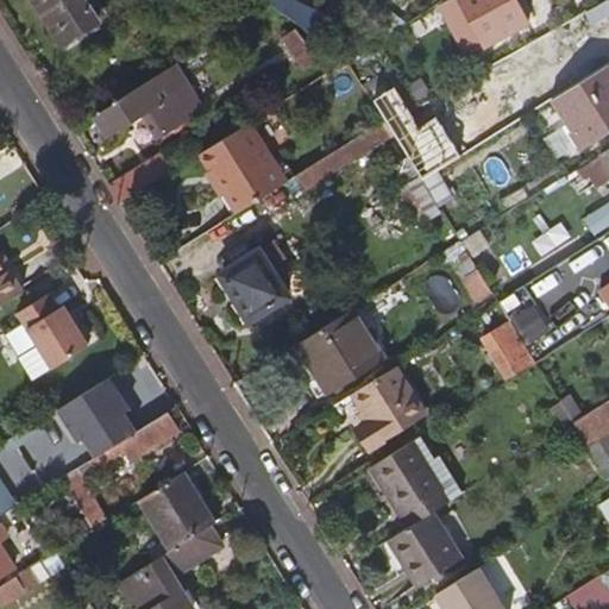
[(104,17),(92,0),(31,0),(61,46),(74,38),(77,44),(99,31),(93,23),(104,17)]
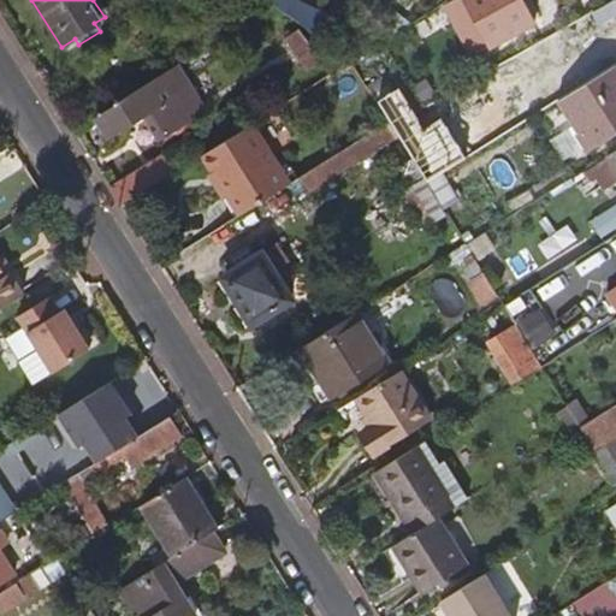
[(273,0),(272,5),(290,18),(295,1),(294,0),(273,0)]
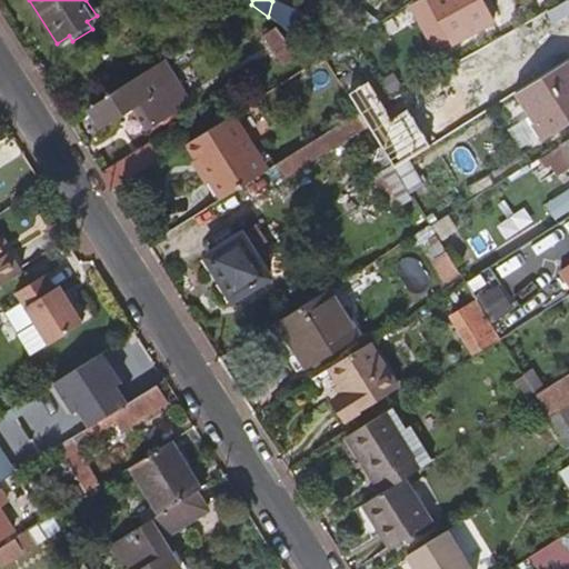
[(449,41),(425,0),(411,8),(436,49),(449,41)]
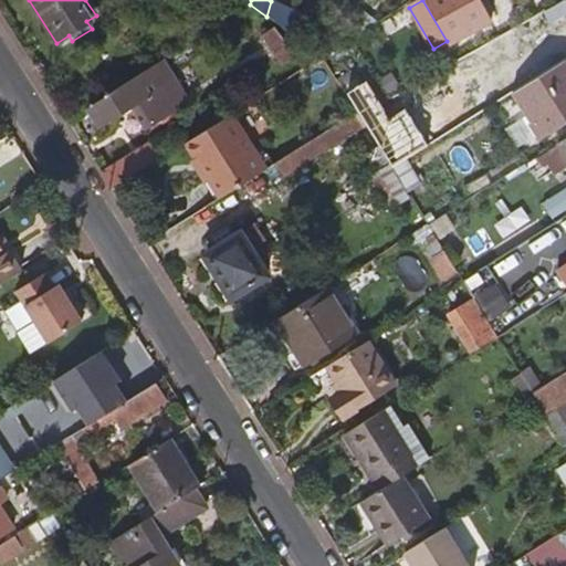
[(450,45),(491,21),(477,0),(422,0),(447,41),(450,45)]
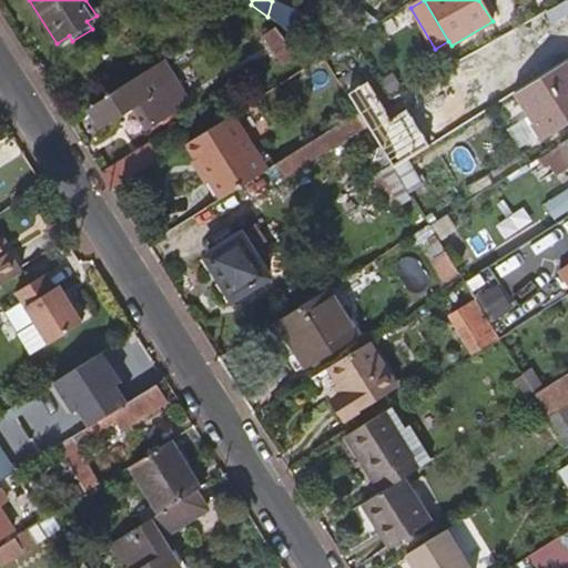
[(567,11),(567,0),(565,0),(547,10),(553,20),(567,11)]
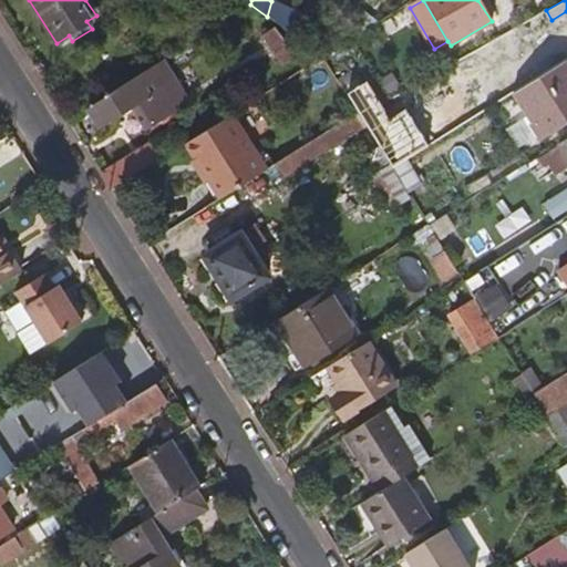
[(271,1),(267,17),(294,35),(300,9),(271,1)]
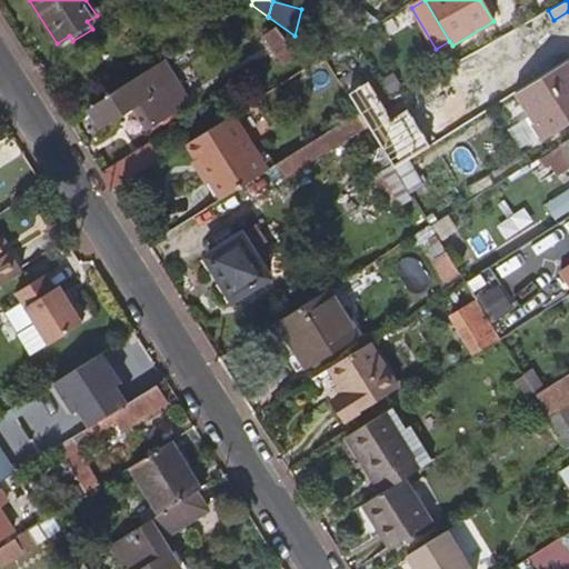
[(381,20),(361,5),(355,29),(360,33),(373,25),(381,20)]
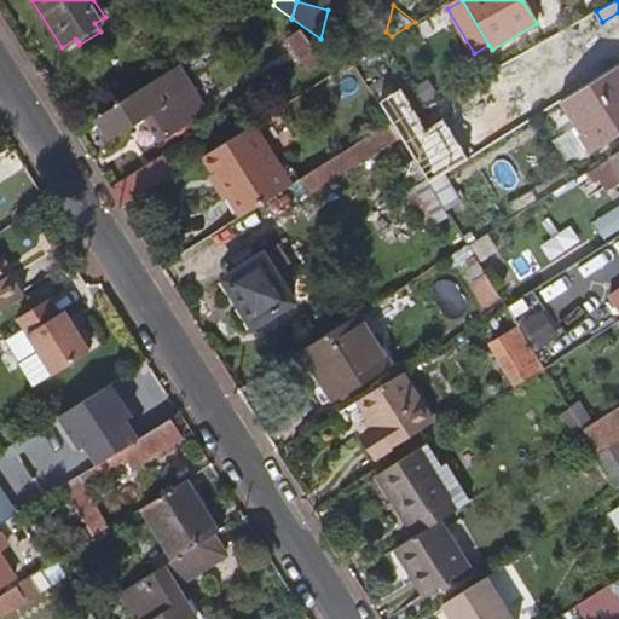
[(311,69),(339,52),(324,41),(314,47),(302,29),(289,38),(311,69)]
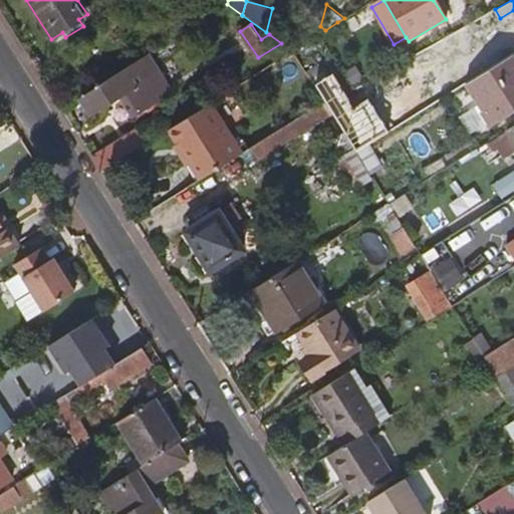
[(302,44),(292,51),(299,63),(310,56),(302,44)]
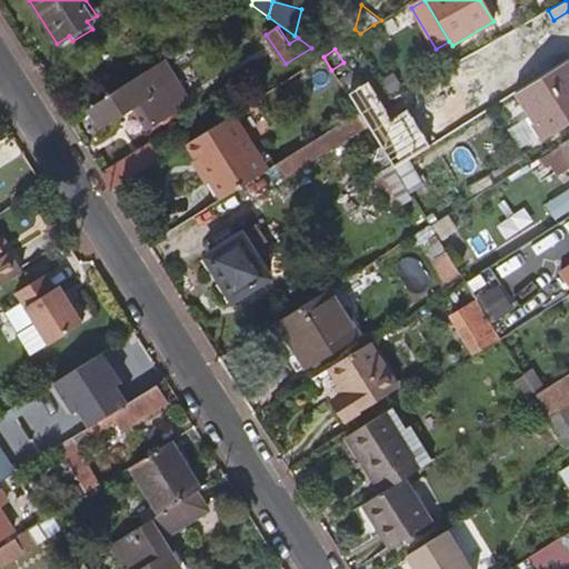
[(568,122),(568,61),(568,60),(515,93),(542,139),(568,122)]
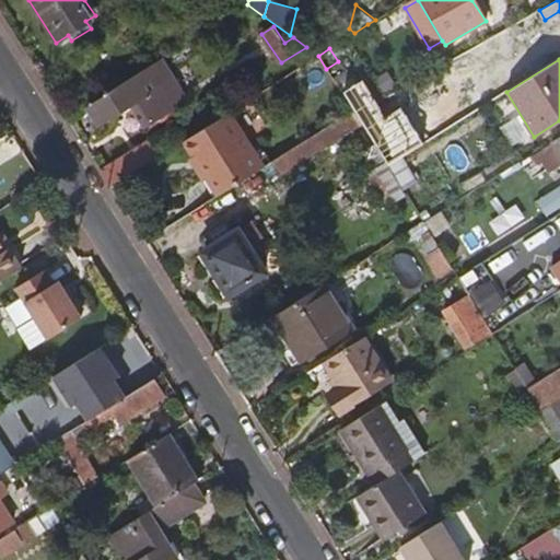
[(156,82),(167,76),(159,61),(119,86),(120,89),(86,109),(97,128),(130,108),(143,129),(174,111),(156,82)]
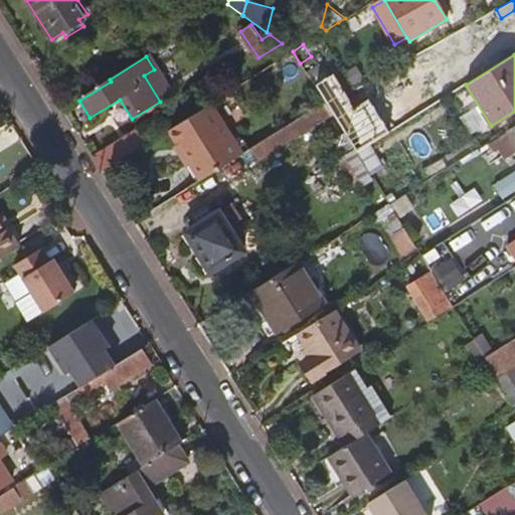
[(320,64),(307,73),(323,102),(331,113),(348,142),(356,154),(369,146),(370,145),(349,111),(352,109),(330,74),(327,75),(320,64)]
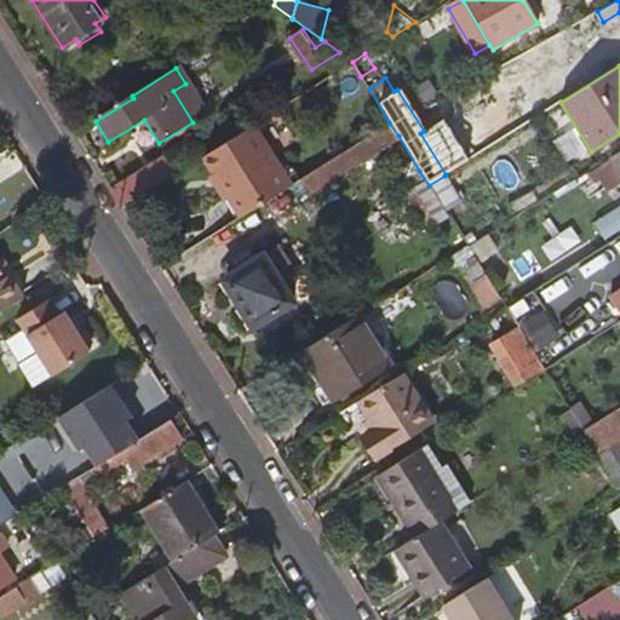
[(205,115),(185,84),(173,91),(193,122),(205,115)]
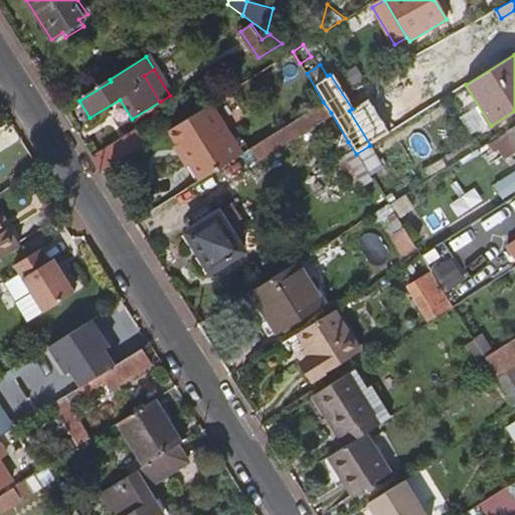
[(211,102),(175,126),(187,145),(185,147),(194,161),(199,158),(210,174),(243,153),(233,138),(236,135),(225,118),(222,120),(211,102)]
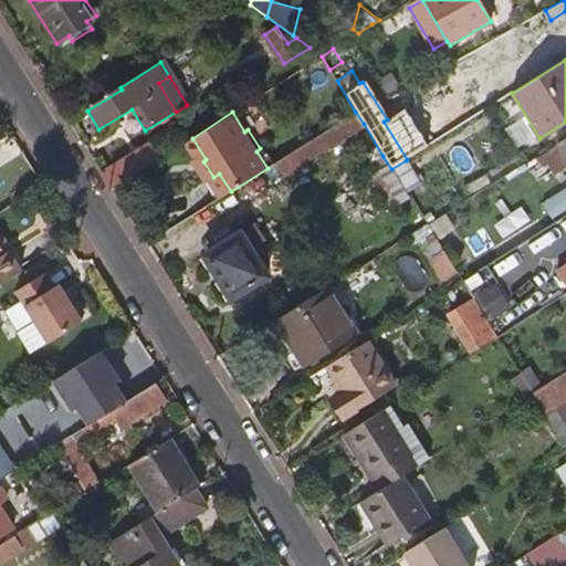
[(364,124),(355,112),(274,163),(275,164),(283,175),(364,124)]
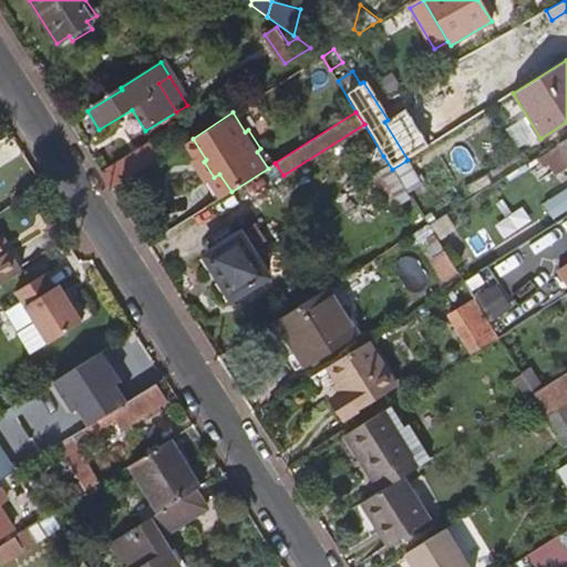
[(519,146),(537,133),(526,117),(507,131),(519,146)]
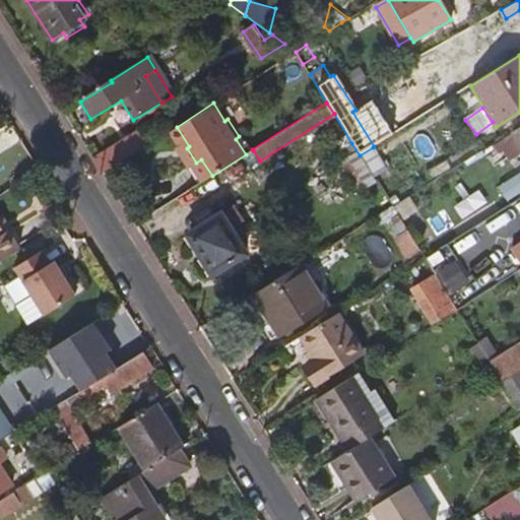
[(519,155),(519,138),(514,130),(479,151),(486,163),(502,152),(508,164),(519,155)]
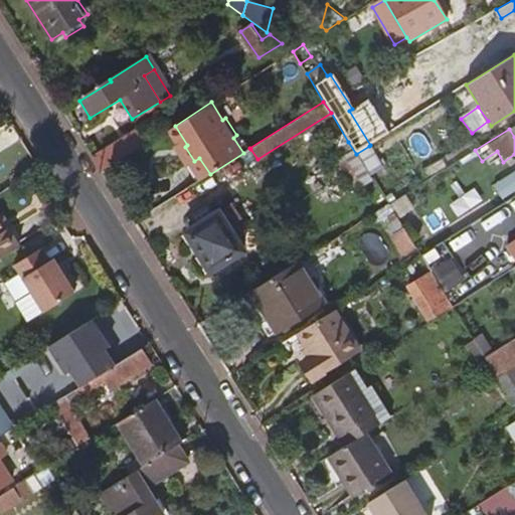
[(356,154),(348,142),(324,156),(348,197),(373,181),(370,177),(368,173),(356,154)]
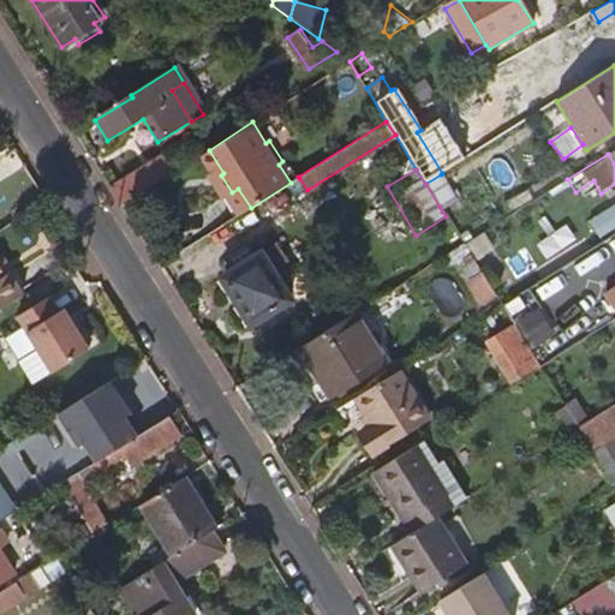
[(143,171),(111,190),(120,206),(153,185),(143,171)]
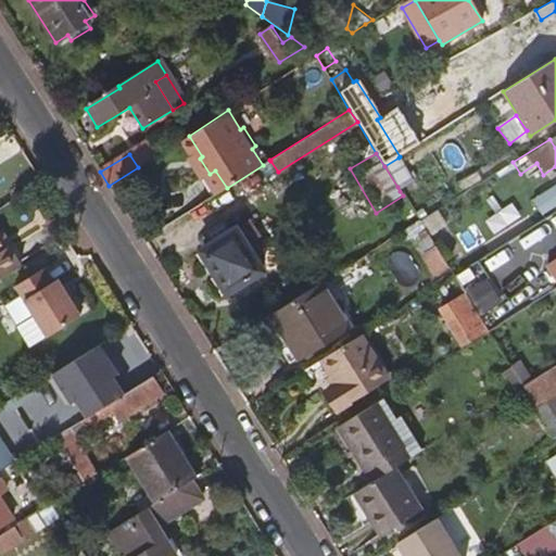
[(397,187),(400,191),(414,182),(399,158),(384,166),(397,187)]
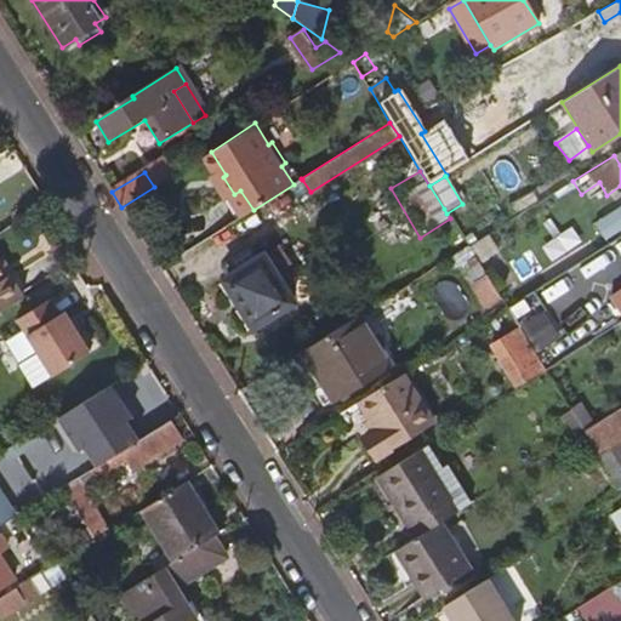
[(620,229),(620,200),(602,214),(615,234),(620,229)]
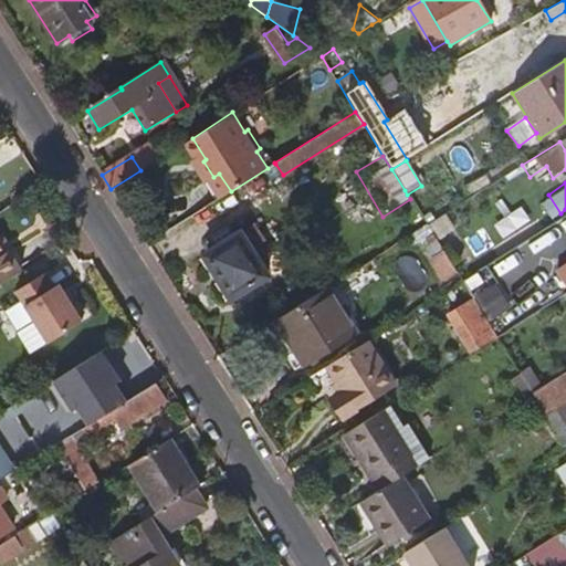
[(521,210),(491,226),(500,241),(528,226),(521,210)]
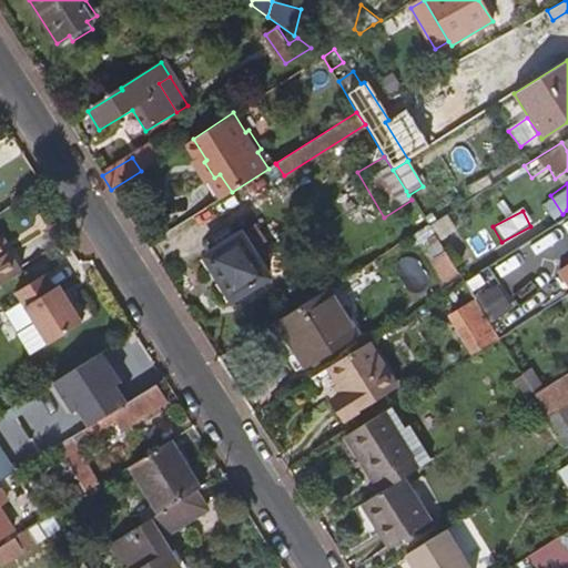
[(234,300),(269,276),(242,236),(206,259),(234,300)]
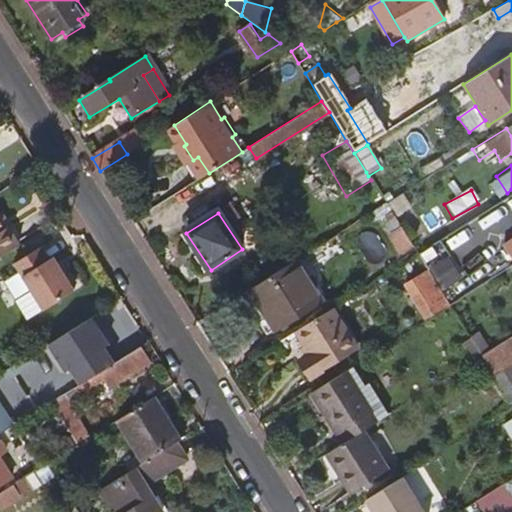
[(401,227),(391,213),(381,220),(390,234),(401,227)]
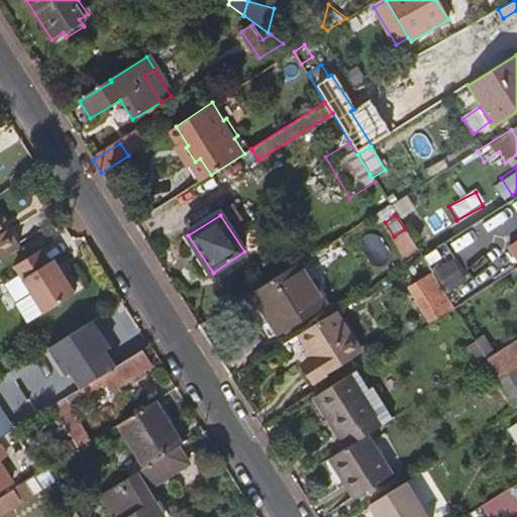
[(3,220),(0,220),(0,227),(6,237),(8,235),(11,233),(3,220)]
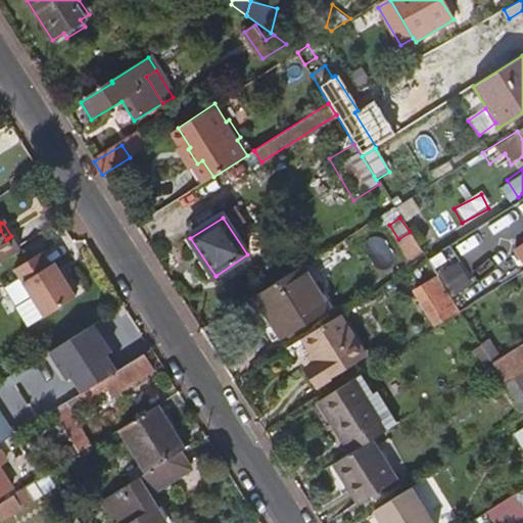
[(0,230),(0,268),(19,255),(8,238),(6,240),(0,230)]
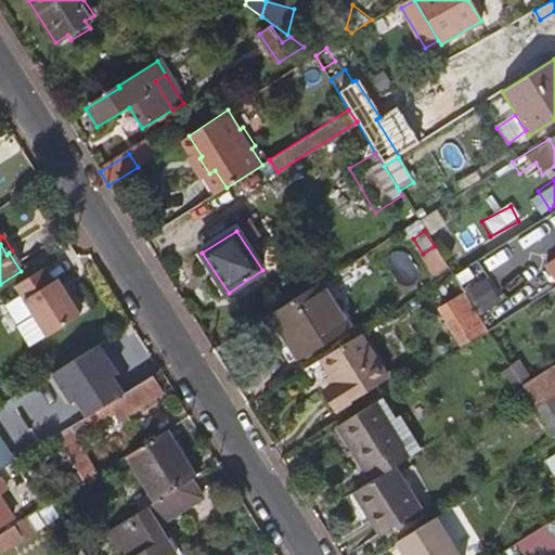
[(436,273),(447,267),(435,246),(423,254),(436,273)]
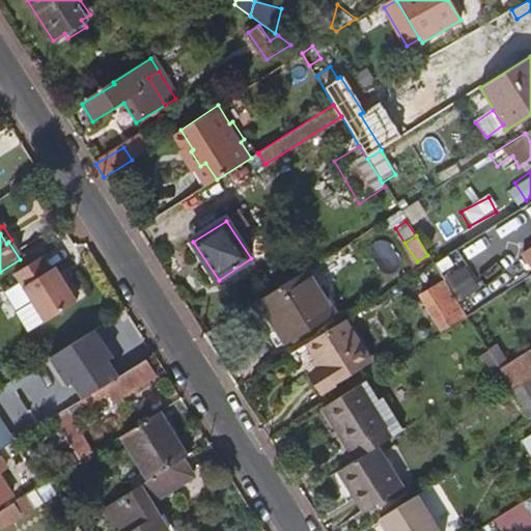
[(389,274),(403,260),(382,238),(368,250),(389,274)]
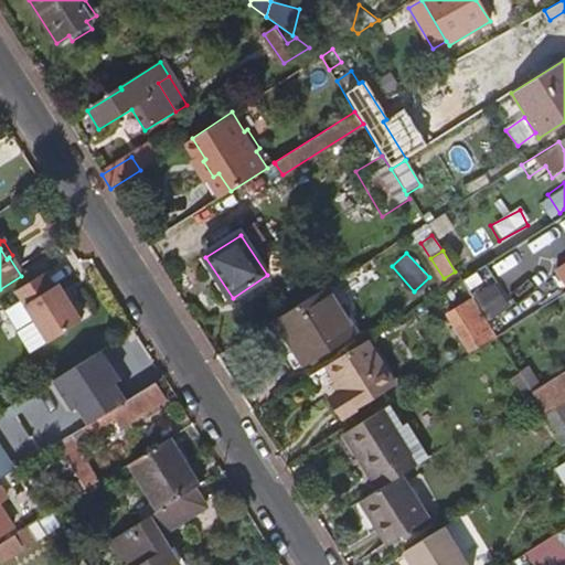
[(48,347),(82,326),(56,288),(52,290),(43,278),(16,296),(48,347)]
